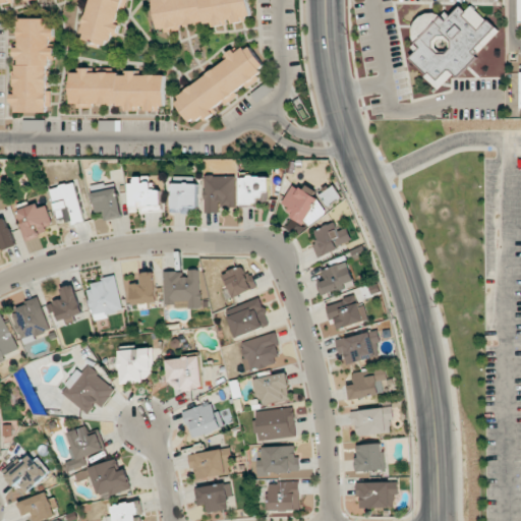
[(126,0),(88,0),(79,42),(106,48),(108,39),(118,41),(126,0)]
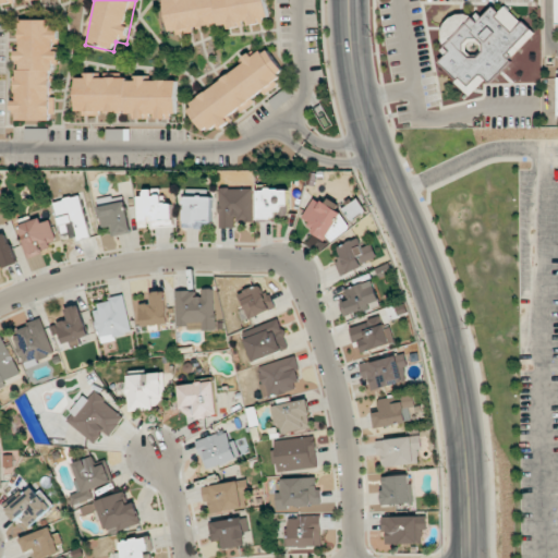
[(267,0),(164,0),(169,35),(270,21),(267,0)]
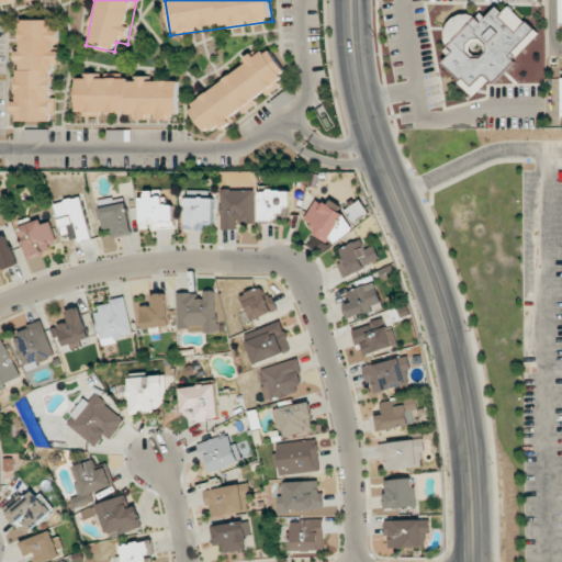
[(538,33),(510,8),(494,9),(486,18),(481,13),(456,15),(445,27),(447,47),(446,48),(447,58),(442,64),(459,79),(460,85),(473,97),(489,80),(496,79),(513,60),(513,57),(517,56),(538,33)]
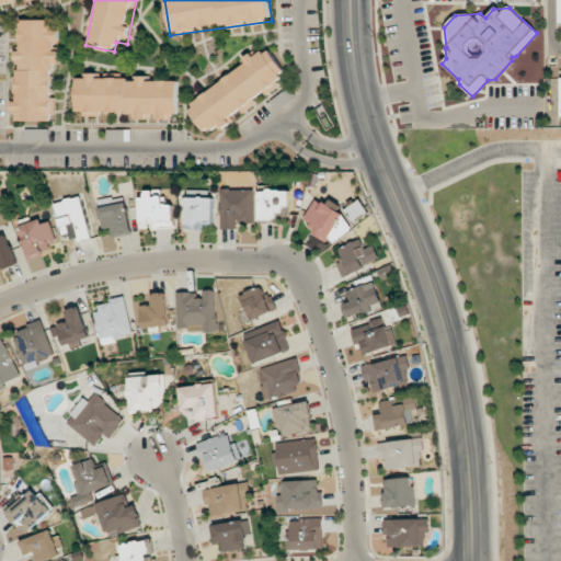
[(60,19),(15,18),(13,119),(58,121),(60,19)]
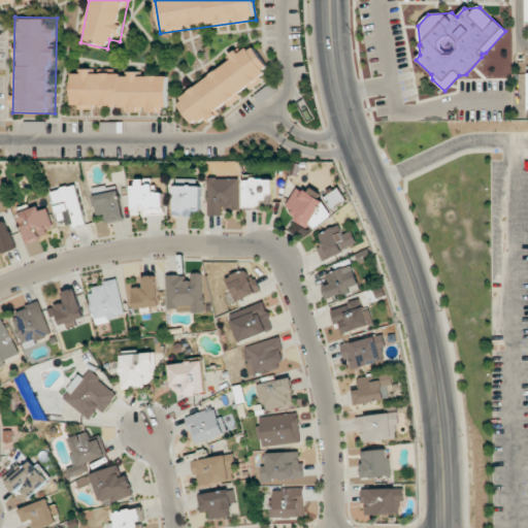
[(267,78),(262,69),(269,65),(256,44),(246,51),(245,48),(173,97),(194,128),(267,78)]
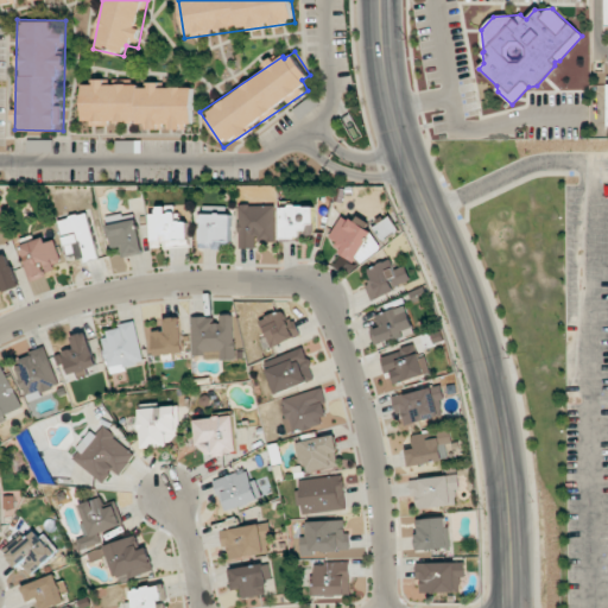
[(194,126),(194,81),(83,80),(83,126),(194,126)]
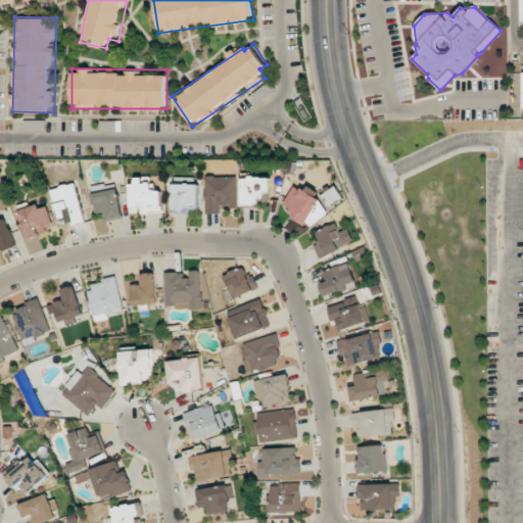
[(237,176),(205,176),(205,214),(221,214),(221,208),(237,207),(237,176)]
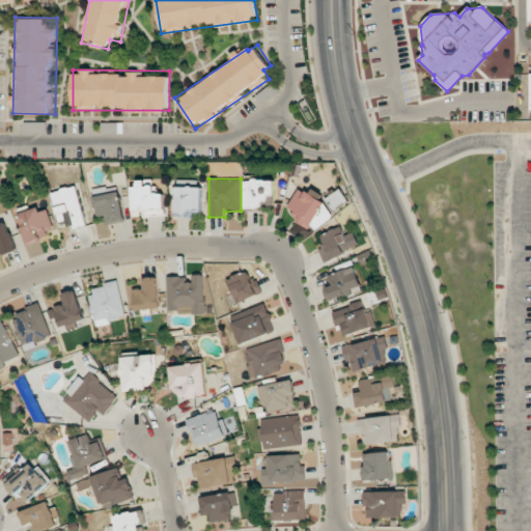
[(134,217),(165,216),(165,193),(154,194),(152,179),(134,180),(134,217)]
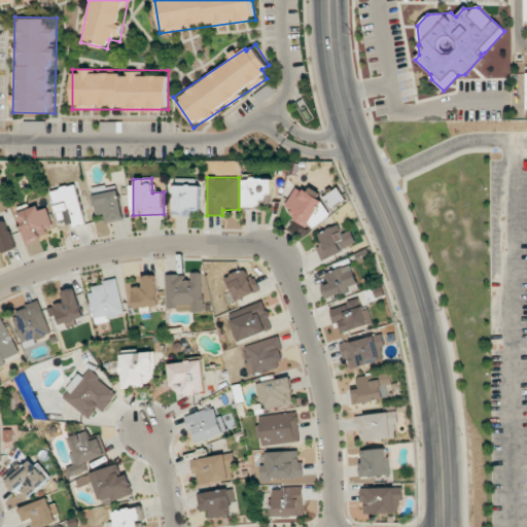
[(244,207),(261,207),(261,202),(273,202),(273,178),(244,178),(244,207)]
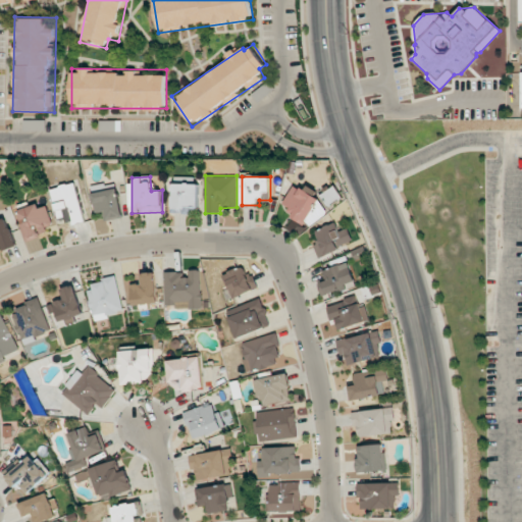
[(86,221),(74,181),(50,189),(60,224),(72,220),(73,224),(86,221)]
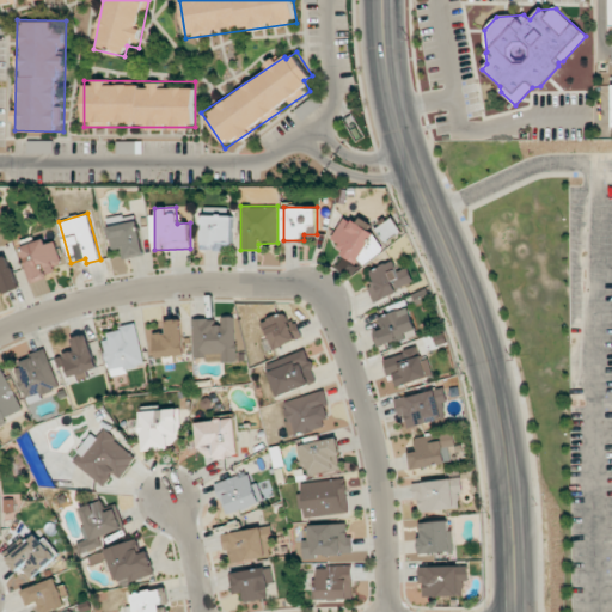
[(145,255),(135,213),(105,219),(111,249),(121,248),(122,259),(145,255)]
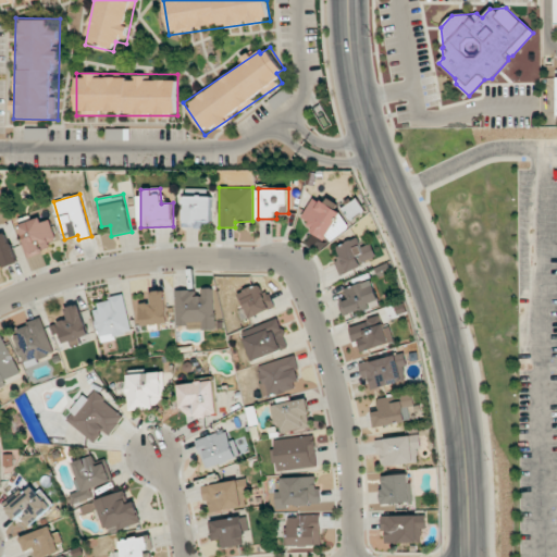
[(211,221),(212,197),(185,196),(184,221),(211,221)]
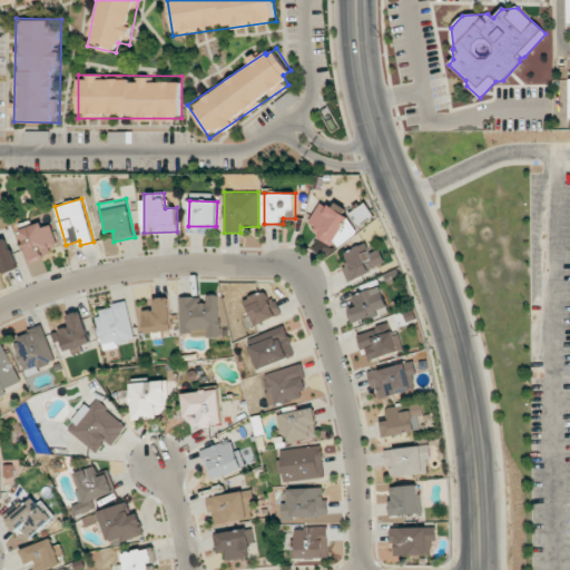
[(349,218),(322,200),(308,222),(322,231),(317,237),(331,246),(349,218)]
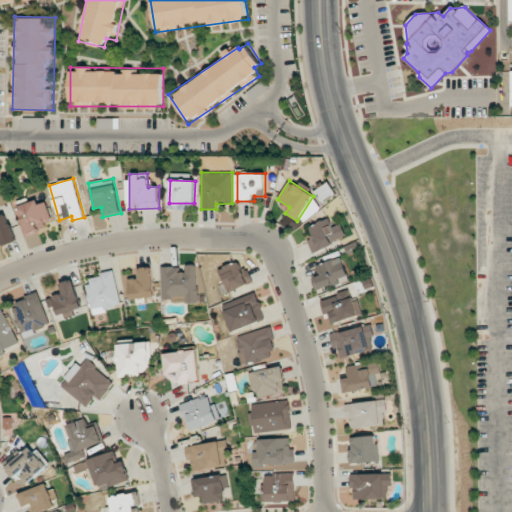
[(43,199),(17,208),(26,235),(52,227),(43,199)]
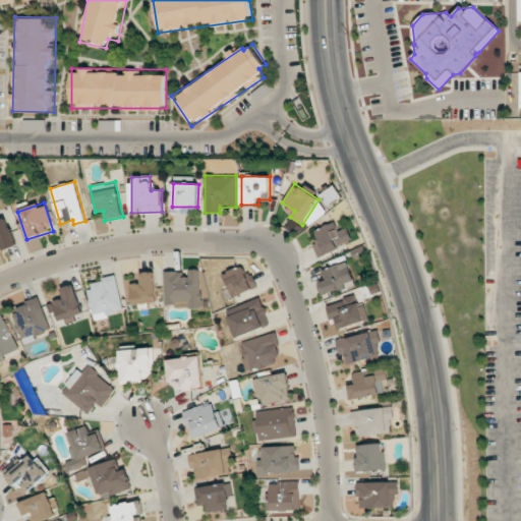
[(4,250),(17,245),(6,217),(0,219),(0,243),(2,243),(4,250)]
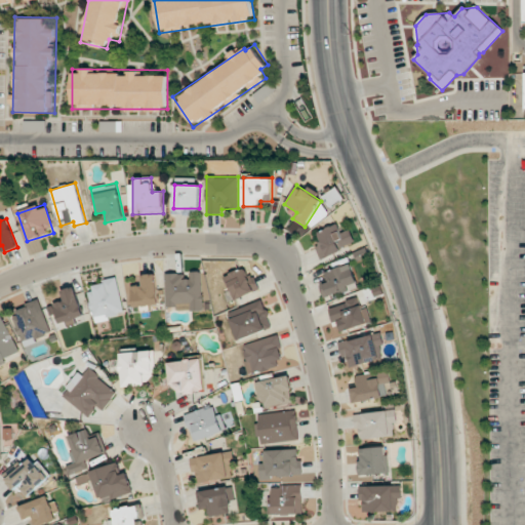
[(349,229),(340,233),(337,224),(317,232),(321,243),(315,245),(321,259),(340,251),(339,248),(355,241),(349,229)]
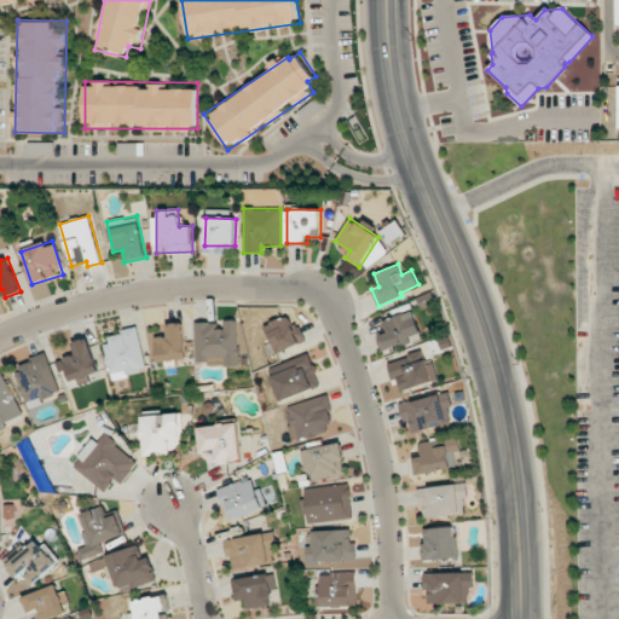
[(383,322),(387,329),(376,334),(382,350),(422,334),(412,310),(383,322)]
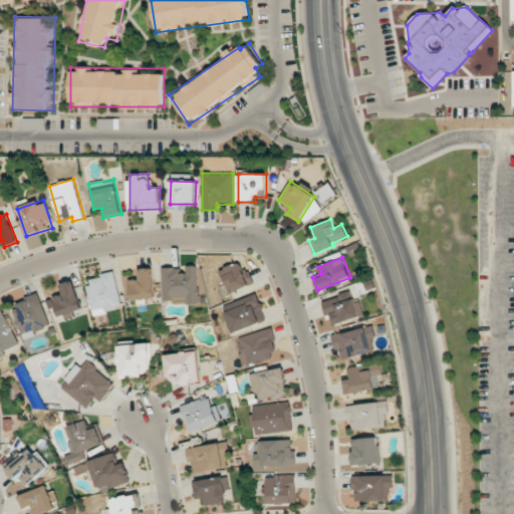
[(251,286),(244,262),(220,268),(227,293),(251,286)]
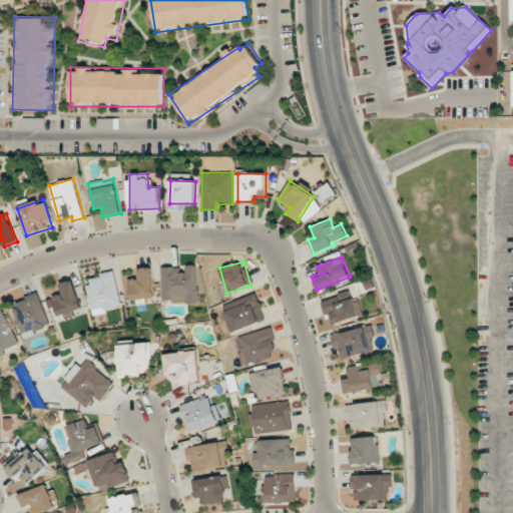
[(161,268),(162,299),(173,299),(173,304),(198,303),(197,265),(186,266),(186,273),(178,274),(178,267),(161,268)]
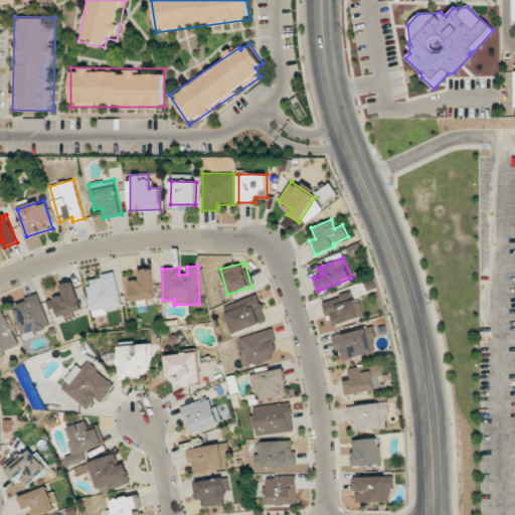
[(128,281),(131,301),(156,298),(152,268),(139,270),(140,280),(128,281)]
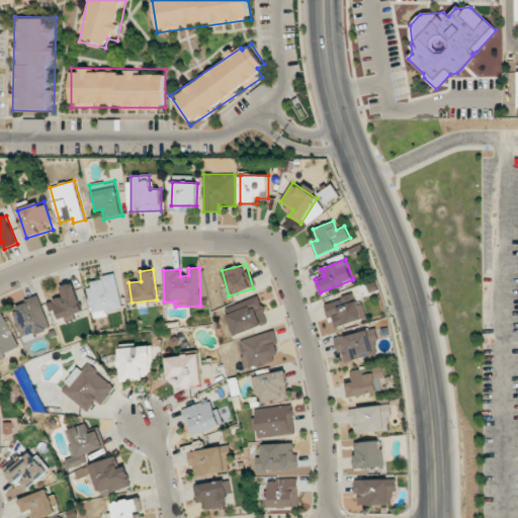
[(92,317),(122,311),(116,277),(87,282),(92,317)]
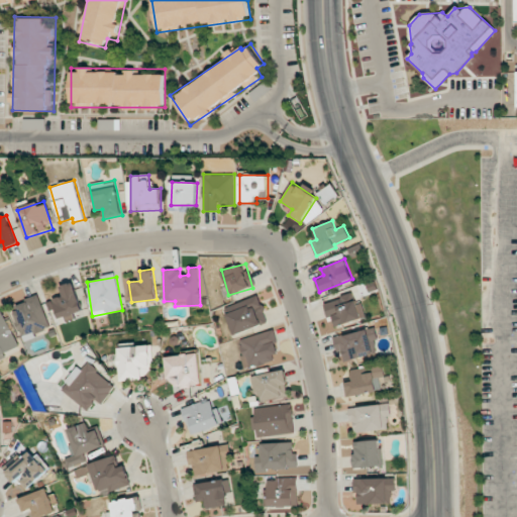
[(61,286),(64,295),(53,299),(60,320),(74,315),(73,313),(83,309),(74,282),(61,286)]
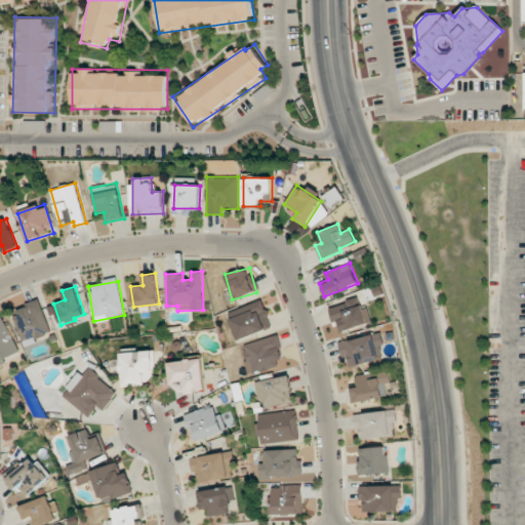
[(328,308),(332,322),(337,321),(341,332),(370,322),(361,297),(328,308)]
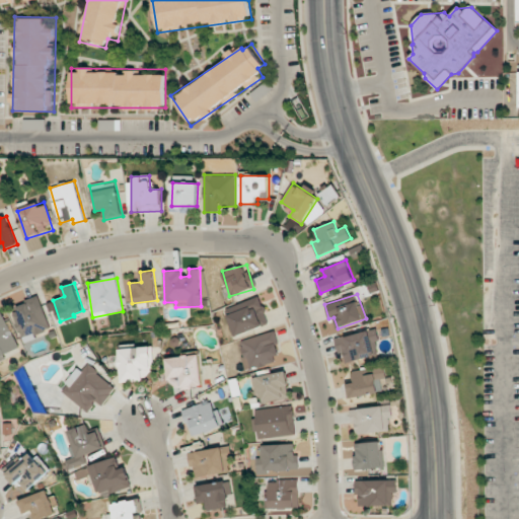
[(23,340),(51,330),(40,297),(12,306),(23,340)]
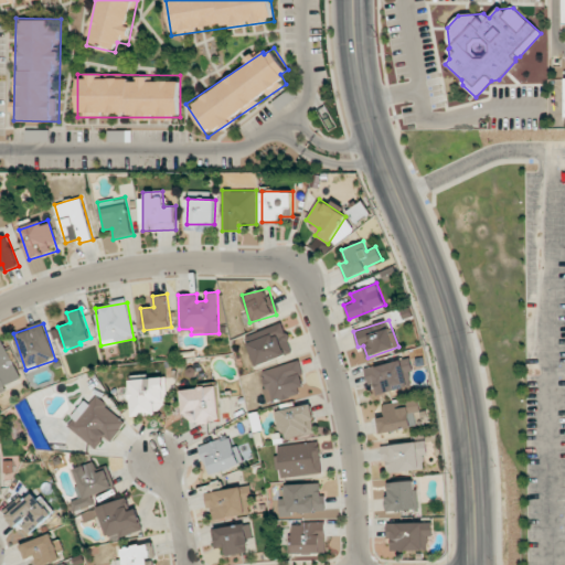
[(256,365),(294,353),(284,323),(246,336),(256,365)]
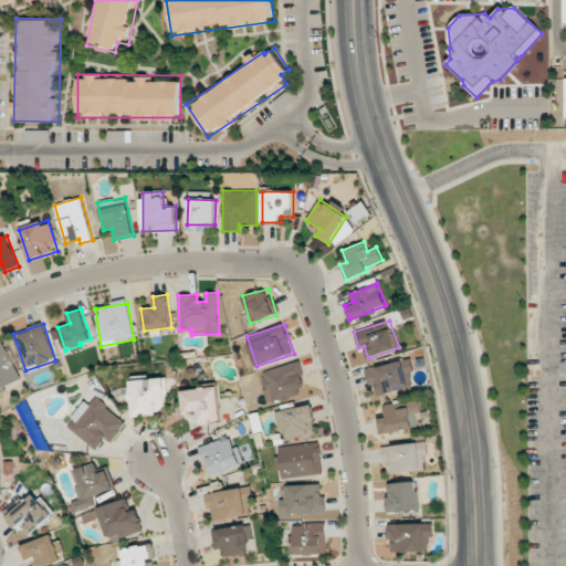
[(0,390),(21,381),(3,339),(0,341),(0,390)]
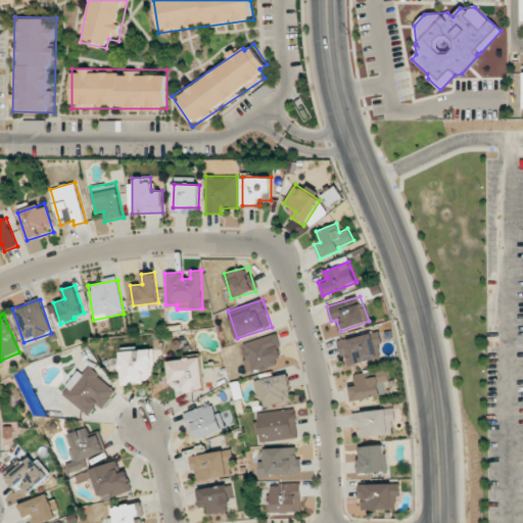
[(384,357),(378,331),(340,341),(346,367),(384,357)]
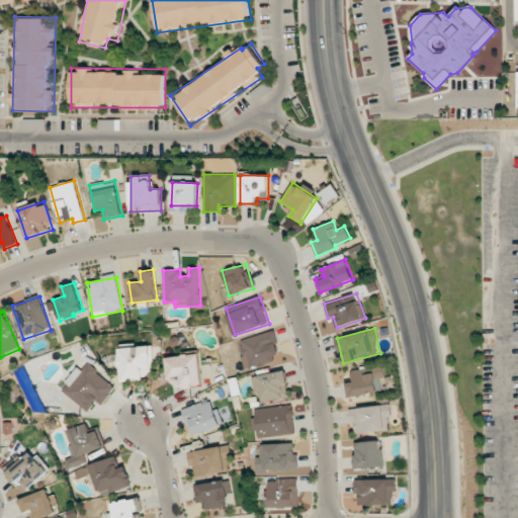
[(279,359),(271,331),(239,340),(247,368),(279,359)]
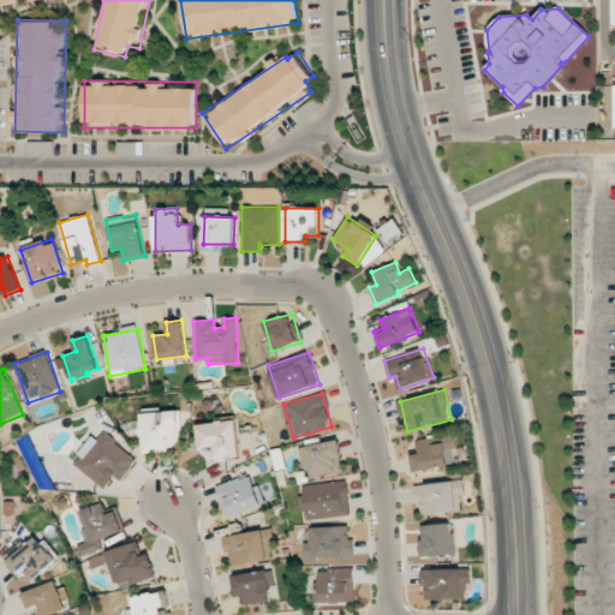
[(171,452),(169,443),(181,443),(179,411),(141,412),(143,453),(171,452)]
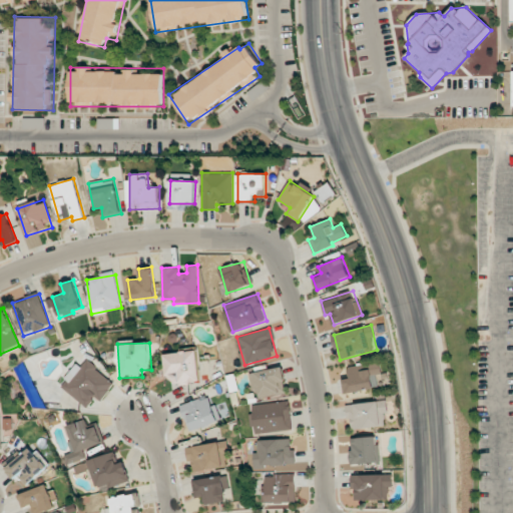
[(165,378),(177,376),(178,384),(200,382),(196,350),(163,354),(165,378)]
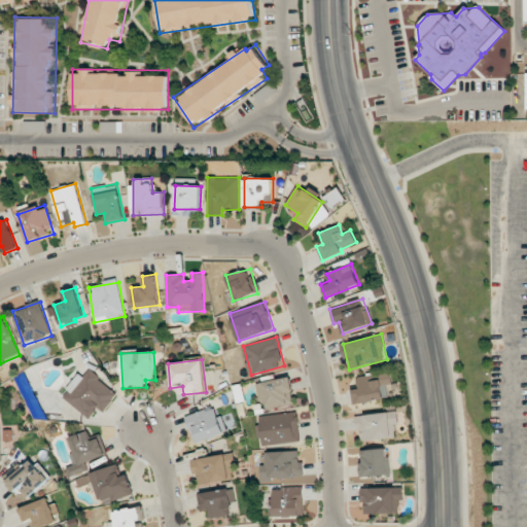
[(103,412),(117,393),(85,367),(62,396),(90,418),(98,408),(103,412)]
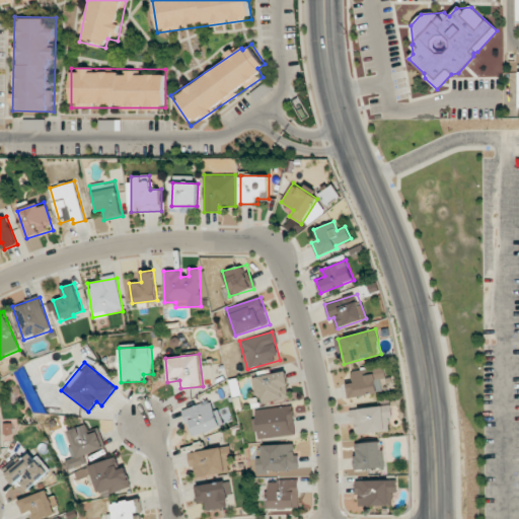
[(346,384),(348,399),(383,392),(381,378),(387,377),(385,368),(365,372),(364,369),(352,371),(354,383),(346,384)]
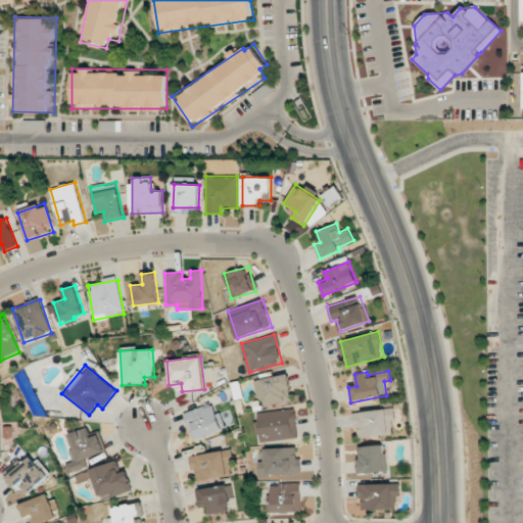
[(254,380),(260,407),(292,400),(286,374),(254,380)]
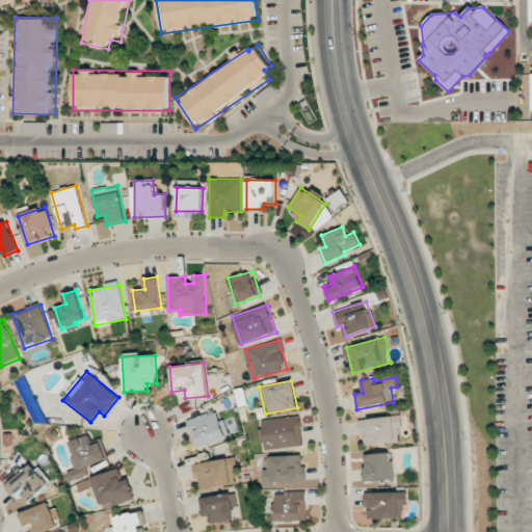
[(186,420),(195,448),(228,437),(218,409),(186,420)]
